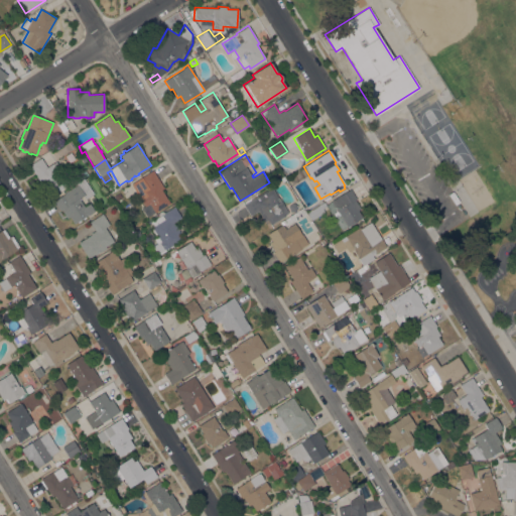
[(53,163),(56,161),(61,169),(58,171),(67,185),(48,197),(29,165),(41,157),(47,166),(52,163),(53,163)]
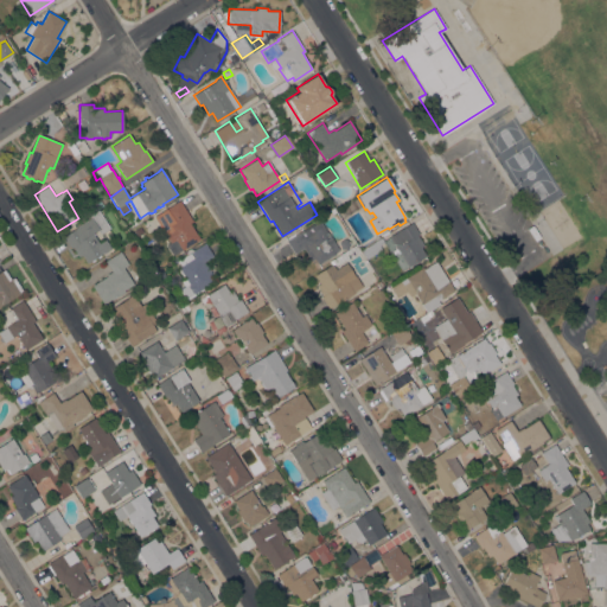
[(176,238),(170,242),(153,217),(179,200),(192,222),(190,223),(199,240),(183,250),(176,238)]
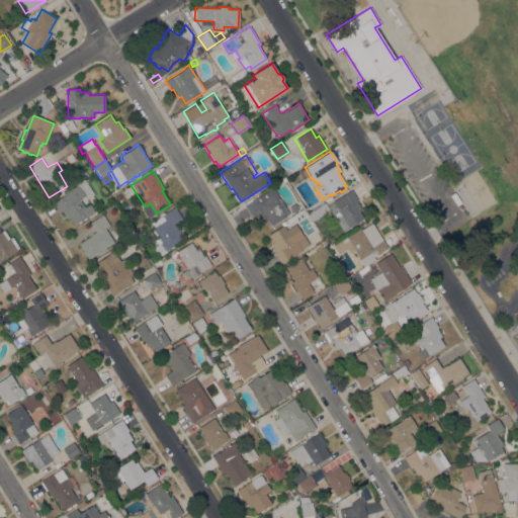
[(84,179),(94,194),(86,199),(84,196),(80,199),(85,207),(90,204),(95,212),(89,217),(88,216),(86,218),(86,219),(84,221),(83,220),(81,221),(81,222),(78,224),(78,223),(74,225),(70,218),(67,220),(62,210),(61,211),(60,210),(59,210),(53,202),(77,186),(76,184),(84,179)]
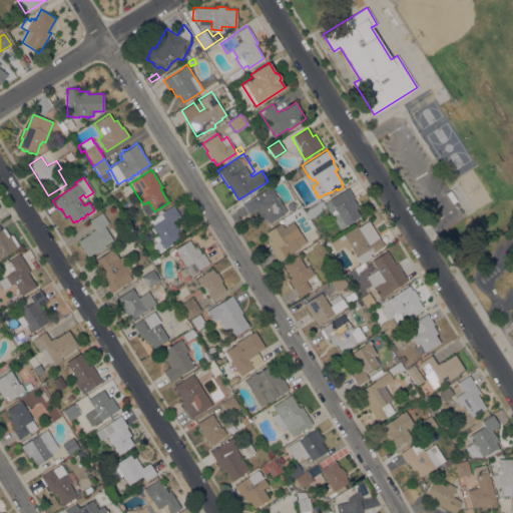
[(277,196),(287,211),(284,213),(285,214),(269,224),(268,222),(266,224),(257,210),(248,214),(241,203),(264,189),(265,190),(271,186),(277,196)]
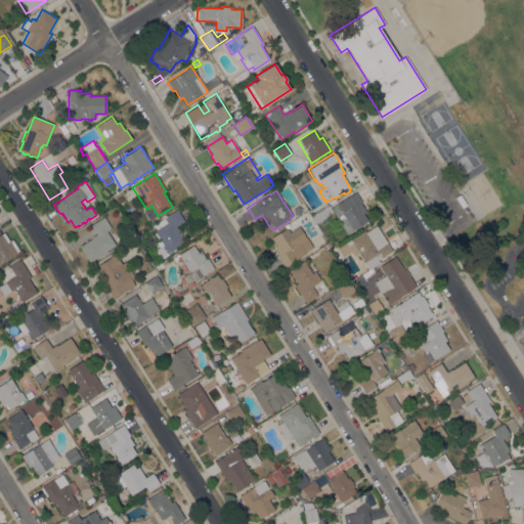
[(332,209),(336,205),(336,204),(355,191),(361,202),(360,203),(365,212),(362,213),(367,221),(352,230),(346,234),(332,209)]
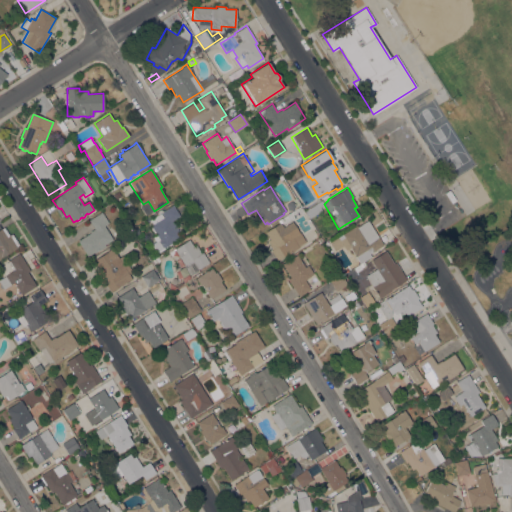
[(115,199),(113,194),(118,191),(121,196),(115,199)]
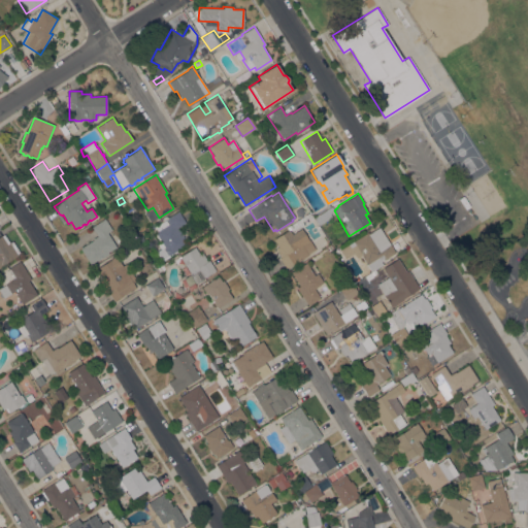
[(301,206),(301,207),(304,205),(308,211),(306,213),(304,211),(303,212),(303,215),(302,217),(296,217),(295,210),(301,206)]
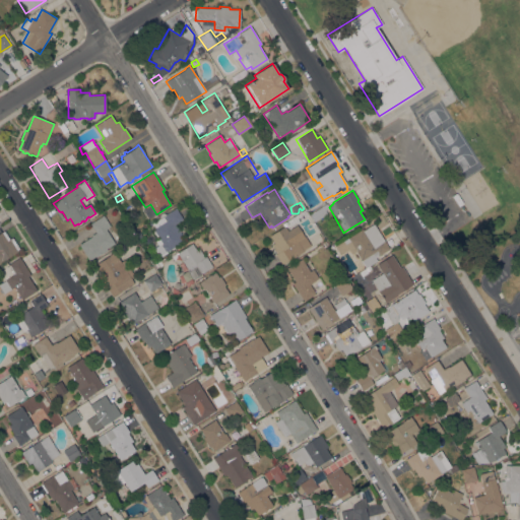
[(329,207),(325,210),(327,213),(314,221),(309,214),(326,204),(329,207)]
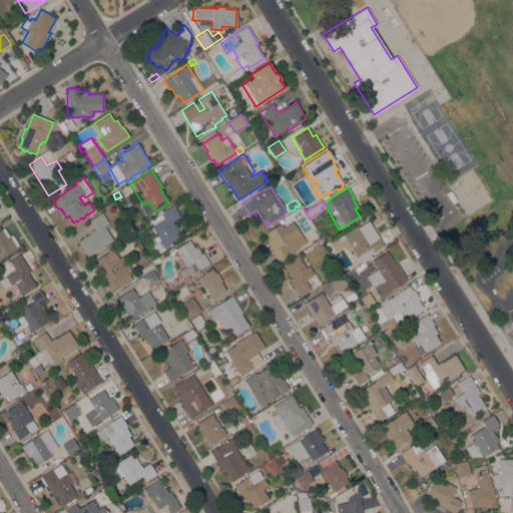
[(158,240),(159,240),(150,226),(164,217),(161,212),(173,205),(179,216),(172,221),(178,231),(176,233),(179,238),(164,248),(164,247),(163,248),(158,240)]
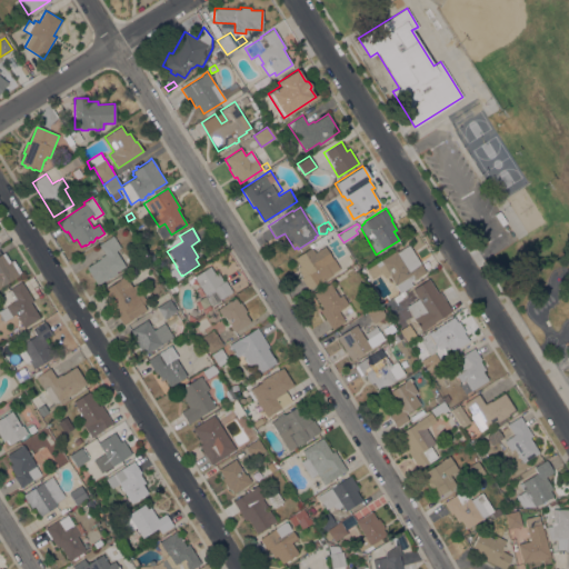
[(105,255),(98,245),(113,236),(120,248),(116,251),(126,267),(116,272),(117,273),(105,282),(103,281),(97,286),(86,268),(99,259),(100,257),(105,255)]
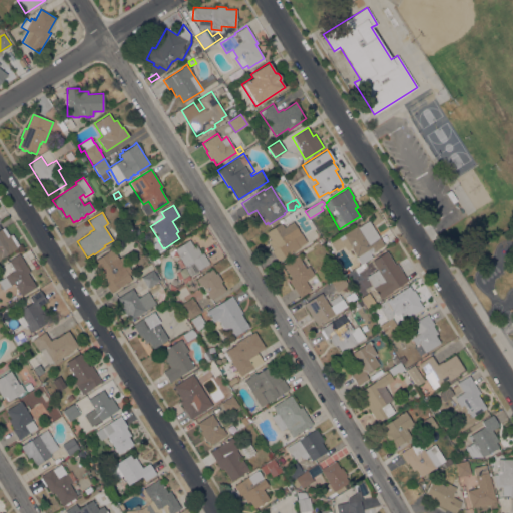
[(351,248),(347,250),(344,245),(335,251),(330,242),(357,225),(358,227),(369,220),(384,245),(370,254),(372,257),(361,264),(356,257),(351,248)]
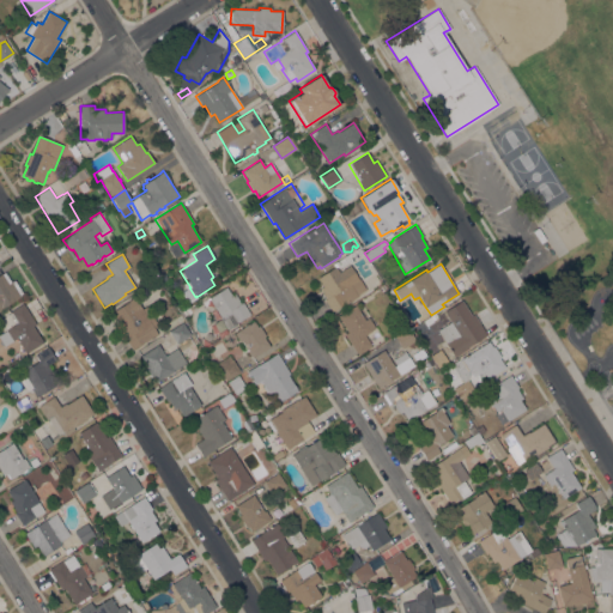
[(350,266),(358,279),(359,278),(366,290),(357,295),(358,297),(345,304),(345,303),(332,311),(325,299),(326,298),(320,289),(323,286),(317,278),(335,266),(339,272),(350,266)]
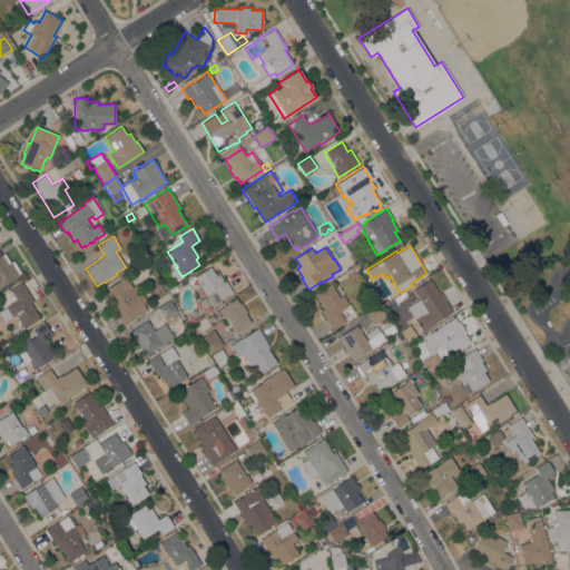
[(0,288),(0,255),(5,253),(10,262),(13,261),(23,276),(17,281),(16,278),(0,287),(1,288),(0,288)]
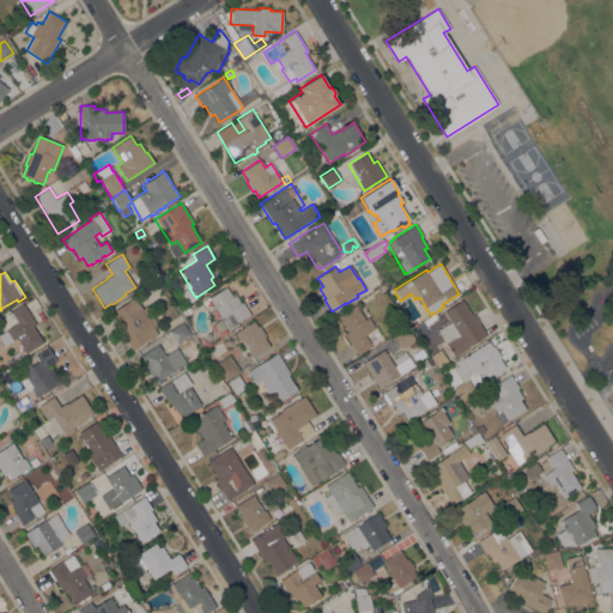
[(250,315),(237,322),(237,323),(228,329),(220,317),(208,297),(226,286),(231,295),(235,293),(241,303),(243,302),(250,315)]
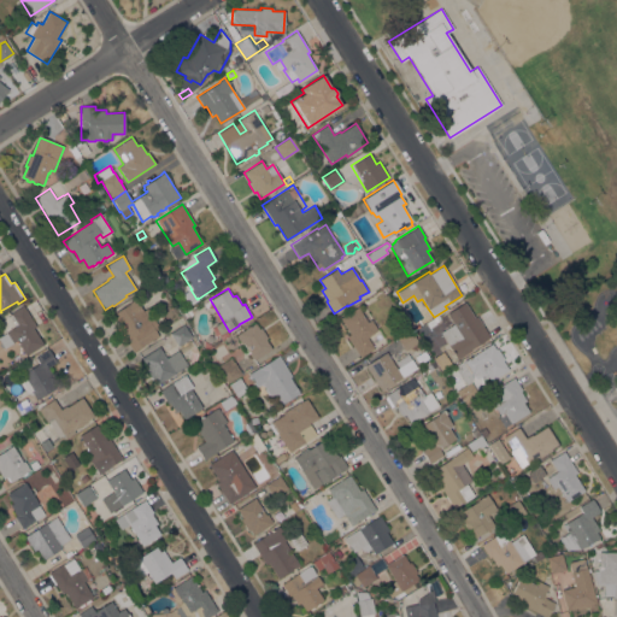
[(118,329),(121,327),(112,313),(130,303),(129,303),(135,299),(144,310),(147,309),(159,329),(156,331),(159,336),(146,345),(145,345),(133,352),(118,329)]
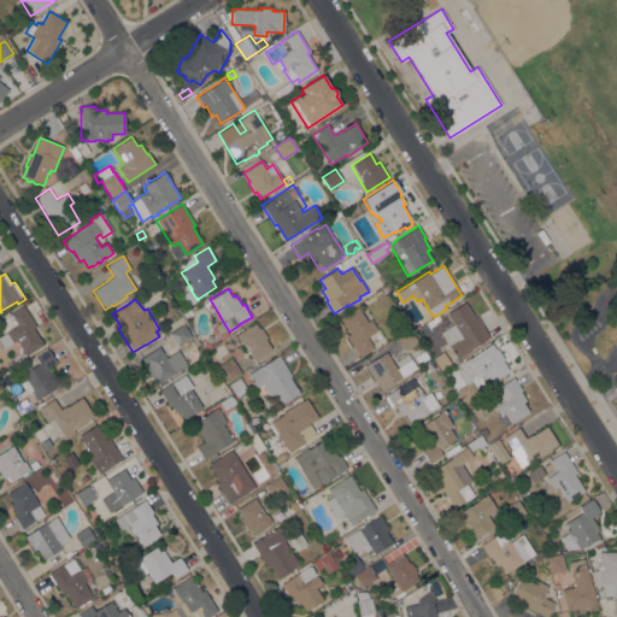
[(489,338),(471,348),(471,350),(457,359),(448,345),(448,346),(440,333),(453,324),(447,313),(464,301),(474,318),(477,316),(489,338)]
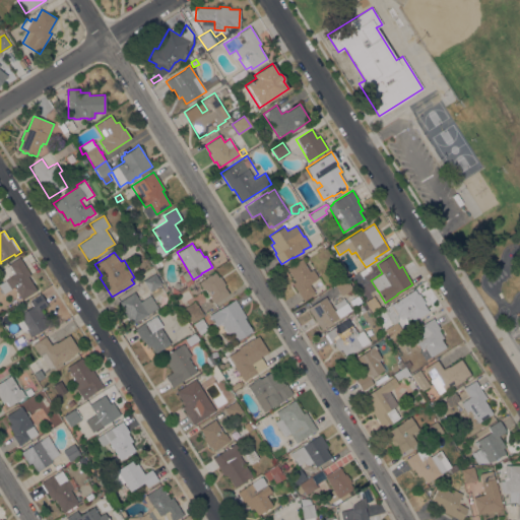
[(19,257),(30,274),(27,276),(37,290),(21,300),(13,286),(3,294),(0,287),(0,282),(8,278),(7,277),(14,273),(8,264),(19,257)]
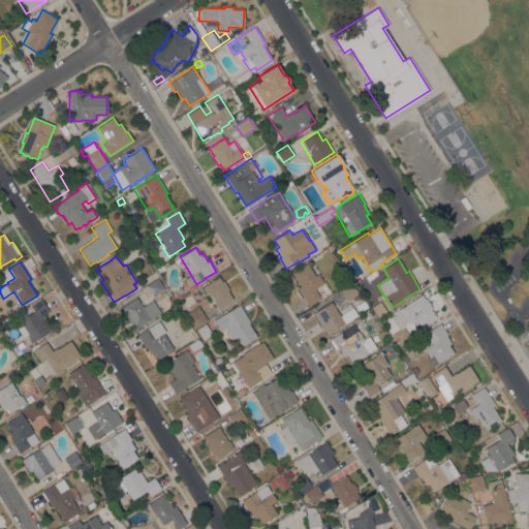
[(315,276),(318,274),(323,283),(320,284),(320,285),(314,289),(320,299),(309,306),(298,288),(300,286),(291,273),(307,263),(315,276)]
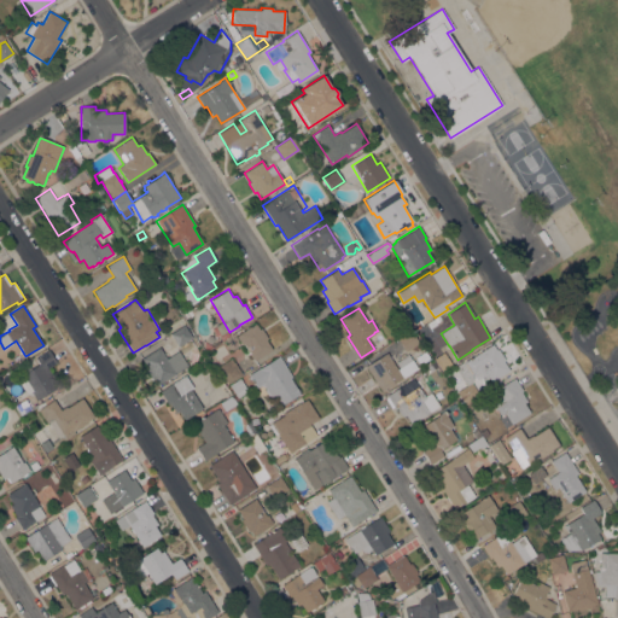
[(187,322),(194,336),(192,337),(192,338),(179,347),(170,333),(187,322)]
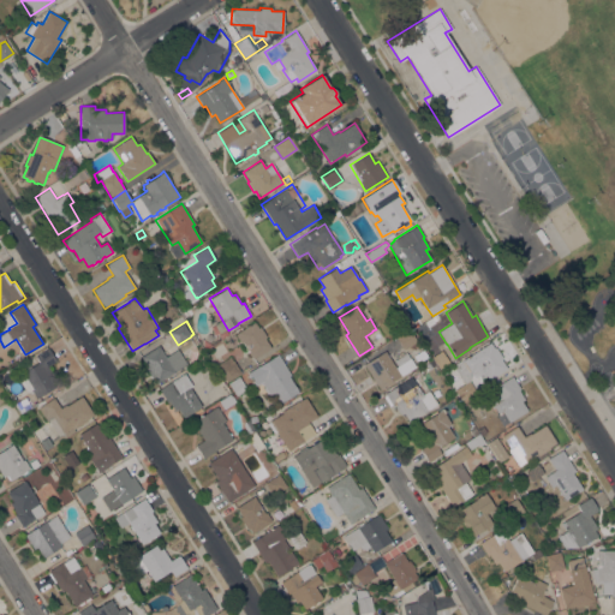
[(242,341),(240,342),(234,334),(237,333),(254,321),(258,328),(260,327),(267,336),(264,338),(270,347),(252,359),(242,341)]
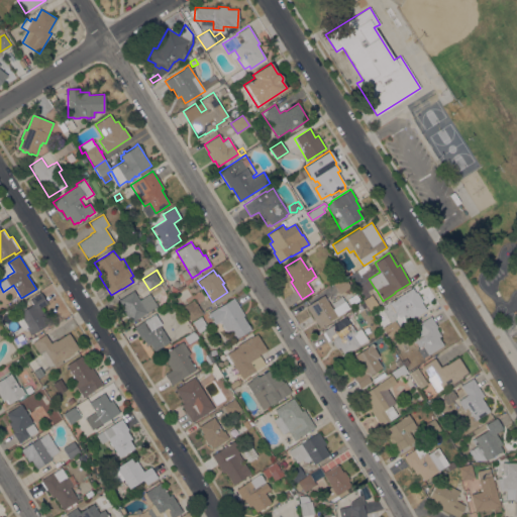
[(339,294),(333,284),(344,277),(350,287),(339,294)]
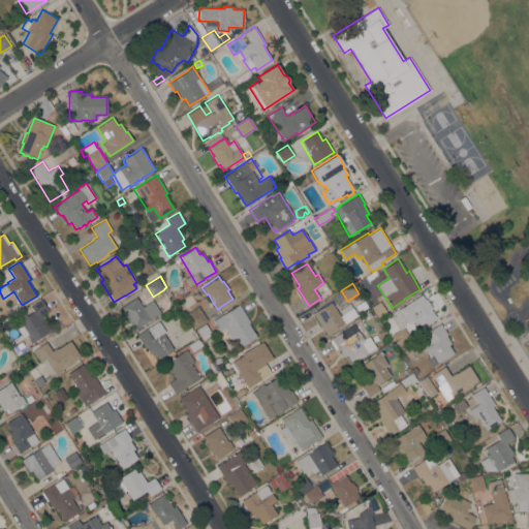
[(410,339),(398,346),(391,336),(399,330),(390,314),(398,309),(398,310),(422,294),(425,300),(426,299),(432,308),(431,309),(436,316),(421,327),(418,323),(414,325),(412,322),(408,325),(404,319),(404,320),(404,324),(404,325),(404,328),(410,339)]
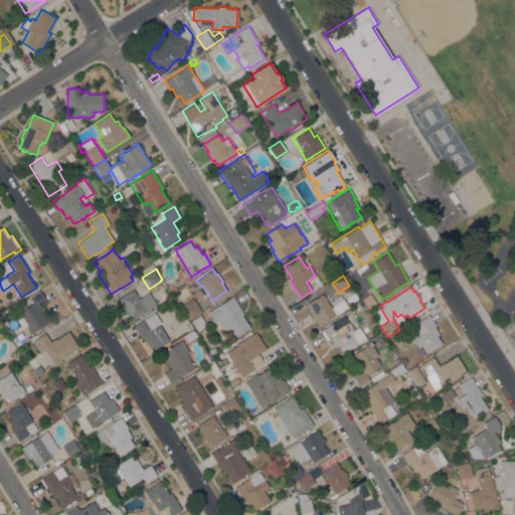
[(149,292),(156,305),(132,320),(129,315),(127,316),(122,308),(124,307),(118,299),(133,289),(139,299),(149,292)]
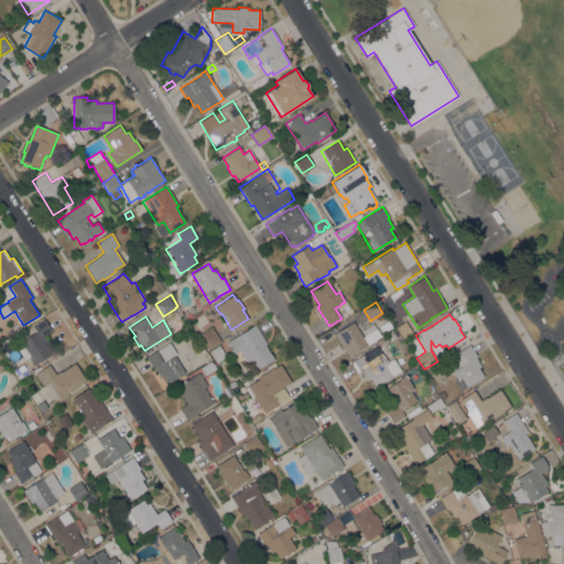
[(43,336),(54,354),(33,366),(29,358),(24,360),(18,349),(23,346),(20,342),(35,333),(32,326),(45,318),(52,331),(43,336)]
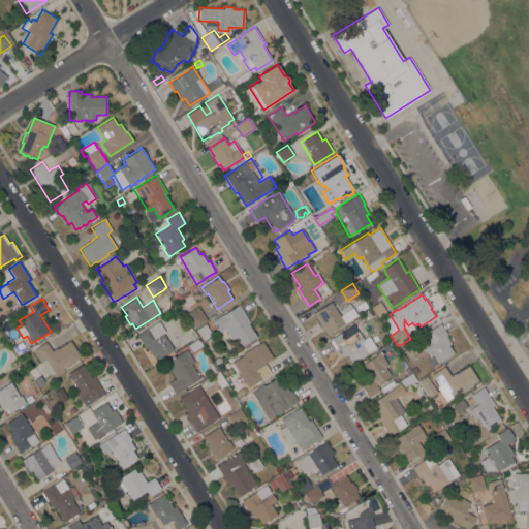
[(352,308),(364,301),(369,308),(327,335),(313,313),(331,302),(340,315),(342,315),(339,310),(350,303),(352,308)]
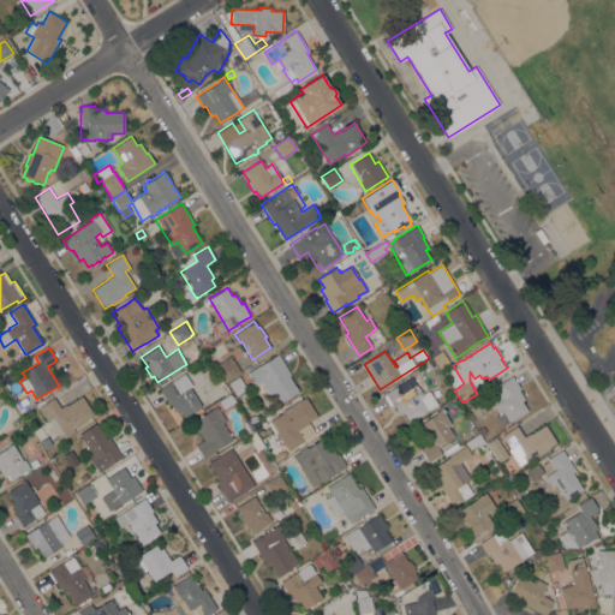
[(248,372),(257,366),(278,354),(290,375),(288,376),(298,392),(275,405),(261,382),(255,386),(248,372)]
